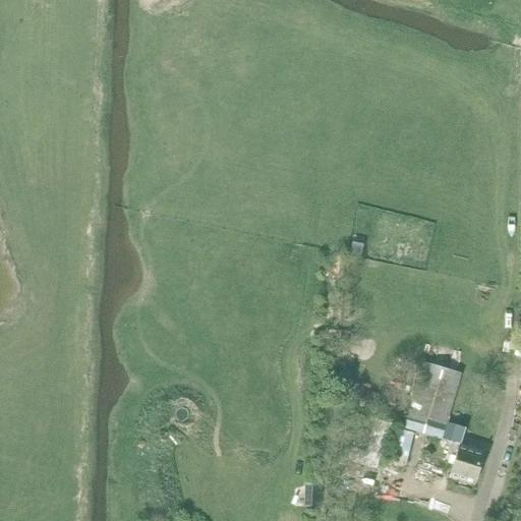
[(462,374),(423,362),(403,428),(442,442),(447,423),(462,374)]
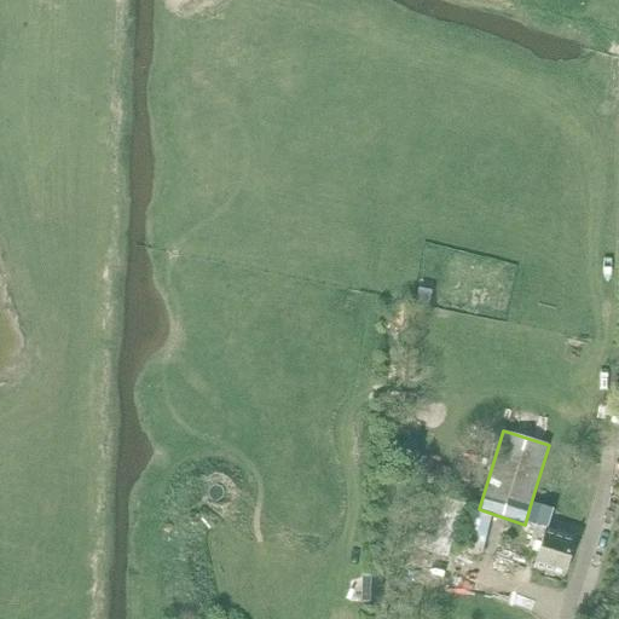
[(466,503),(429,492),(408,567),(424,572),(422,585),(435,589),(439,577),(440,577),(451,543),(452,544),(466,503)]
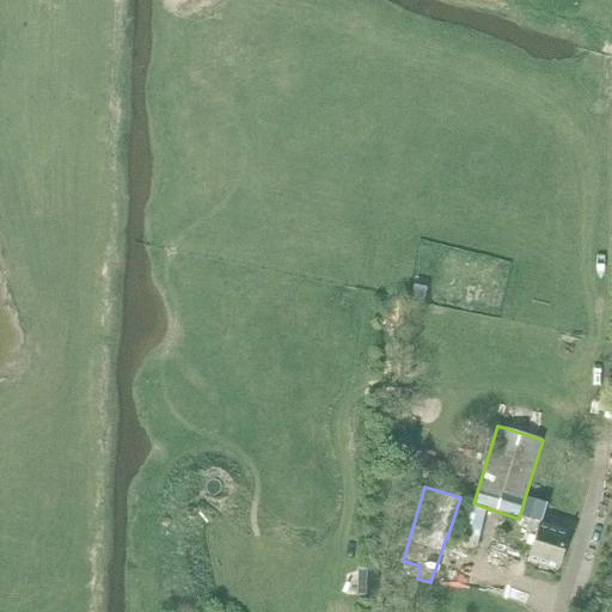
[(532,543),(526,561),(555,570),(567,533),(540,525),(546,505),(525,497),(519,519),(528,521),(524,534),(521,540),(532,543)]
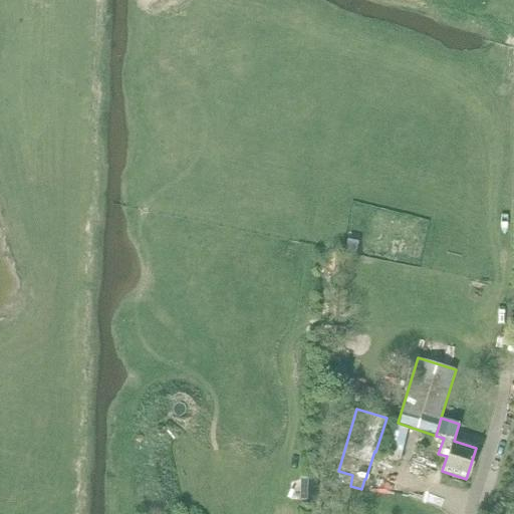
[(302,479),(301,498),(315,499),(315,479),(302,479)]
